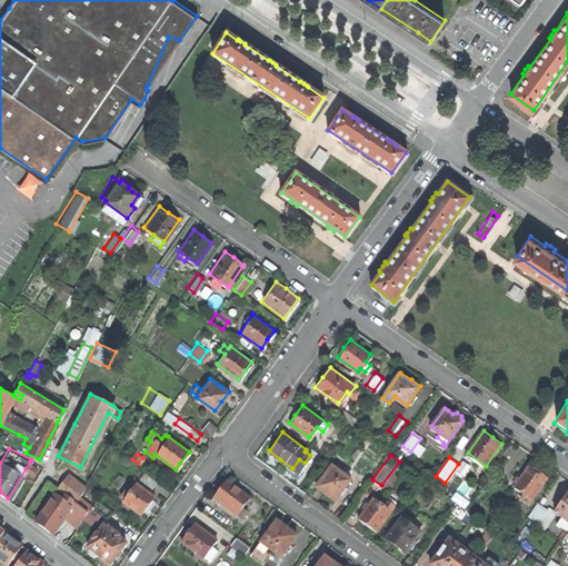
[(37,465),(30,462),(26,468),(32,473),(37,465)]
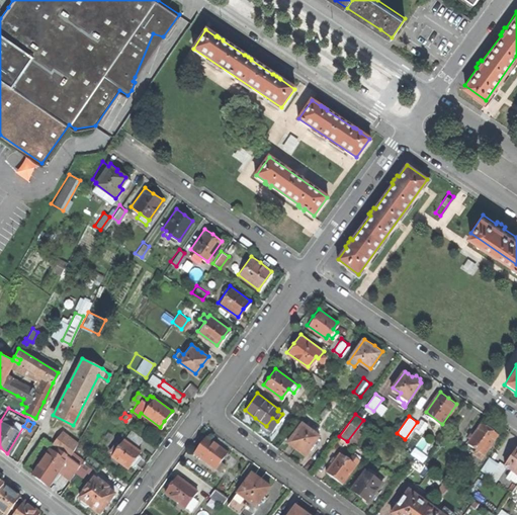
[(306,454),(320,435),(313,430),(315,426),(308,421),(305,424),(303,423),(288,441),(297,448),(306,454)]
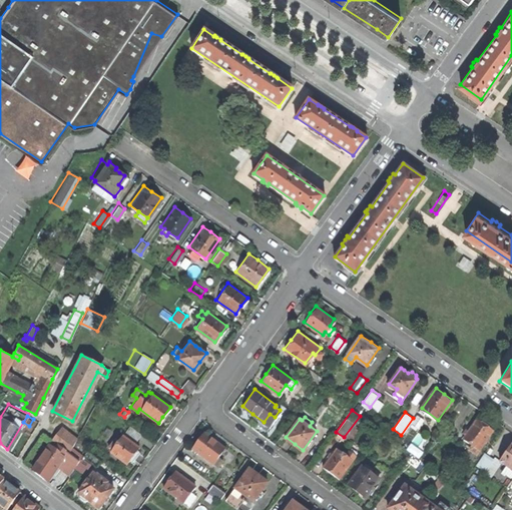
[(471,426),(468,424),(463,431),(466,433),(463,437),(473,444),(470,448),(477,453),(493,429),(483,422),(477,418),(471,426)]
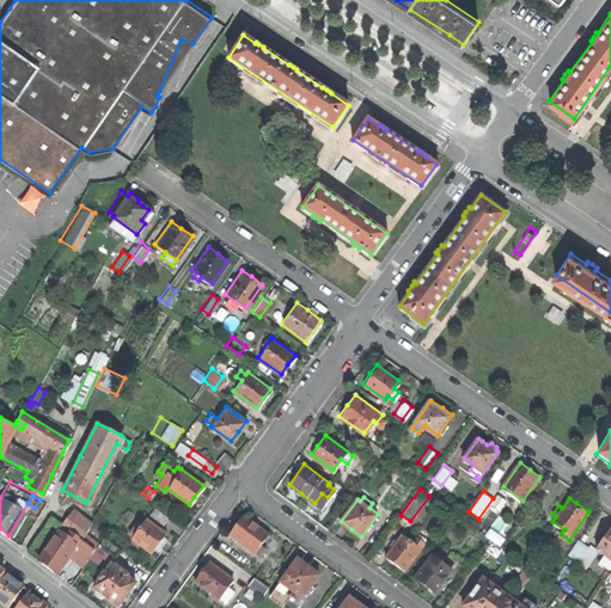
[(148,513),(162,522),(167,515),(153,505),(148,513)]
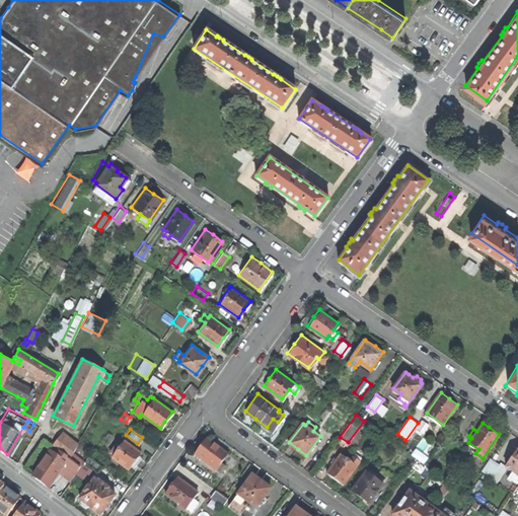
[(31,435),(27,432),(23,438),(28,441),(31,435)]
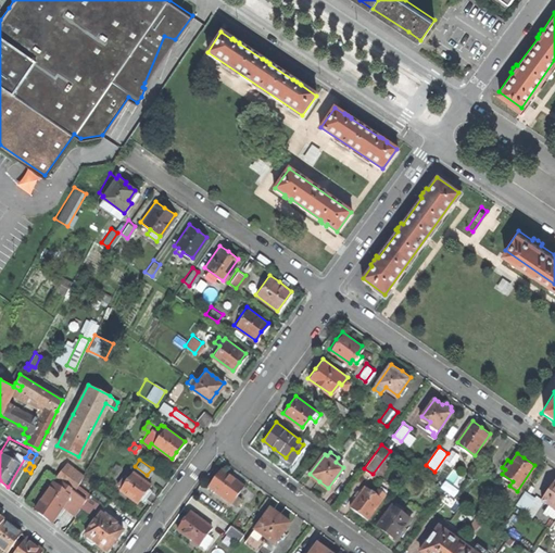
[(57,476),(62,480),(85,498),(87,493),(88,492),(76,482),(80,474),(67,463),(57,476)]
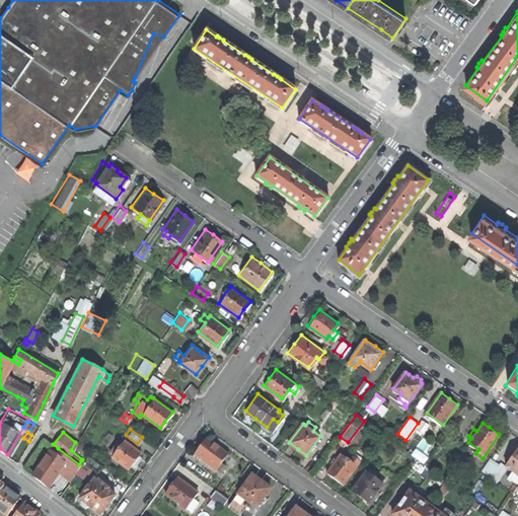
[(227,451),(205,435),(200,443),(193,451),(219,470),(224,463),(220,460),(227,451)]
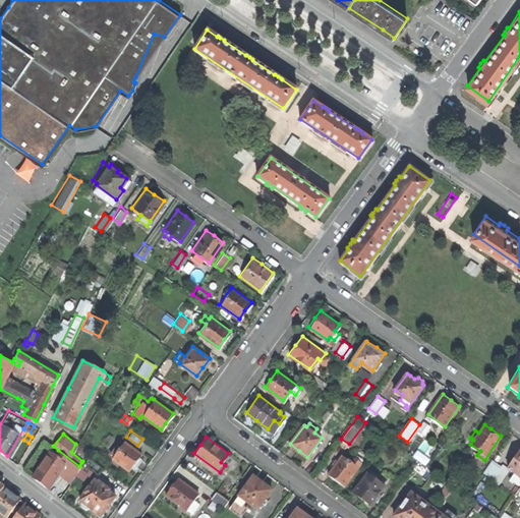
[(127,469),(130,466),(132,468),(136,463),(140,458),(137,456),(139,453),(123,441),(117,449),(114,447),(109,453),(112,455),(111,457),(127,469)]
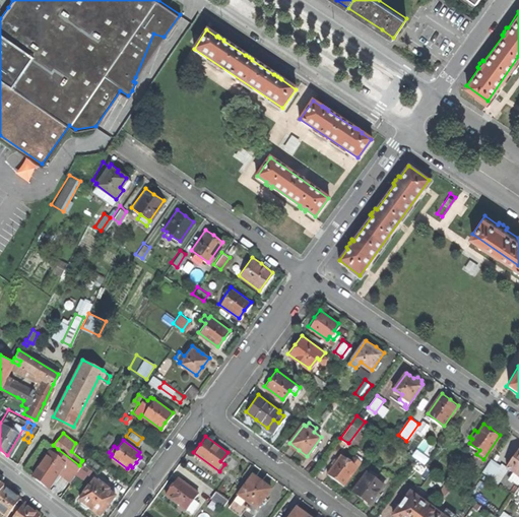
[(335,477),(344,485),(359,465),(358,465),(367,452),(358,445),(348,458),(341,453),(339,457),(337,455),(330,464),(332,466),(328,472),(335,477)]
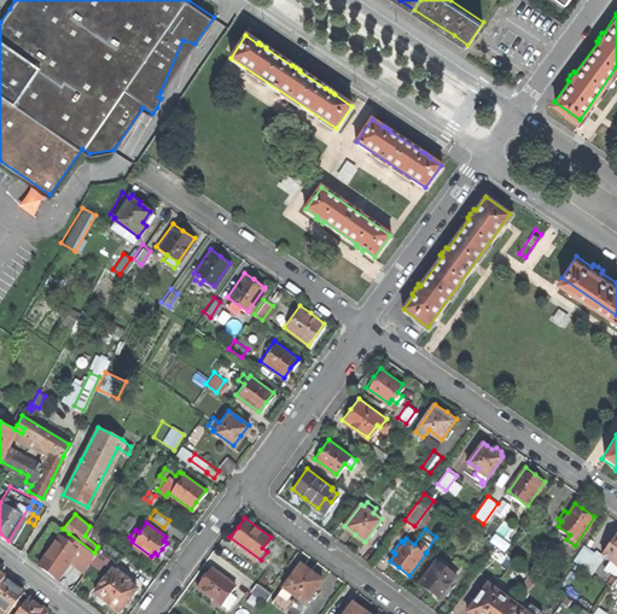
[(50,547),(46,544),(44,548),(47,550),(39,563),(48,571),(56,577),(69,557),(74,551),(87,563),(94,553),(69,533),(65,538),(59,533),(50,547)]
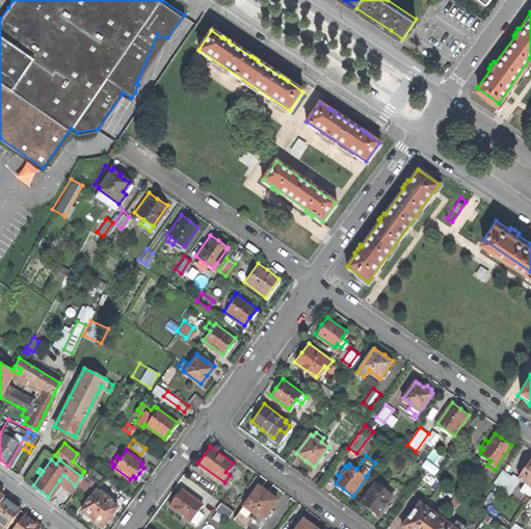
[(530,460),(520,477),(526,481),(522,487),(524,490),(525,487),(530,492),(530,460)]
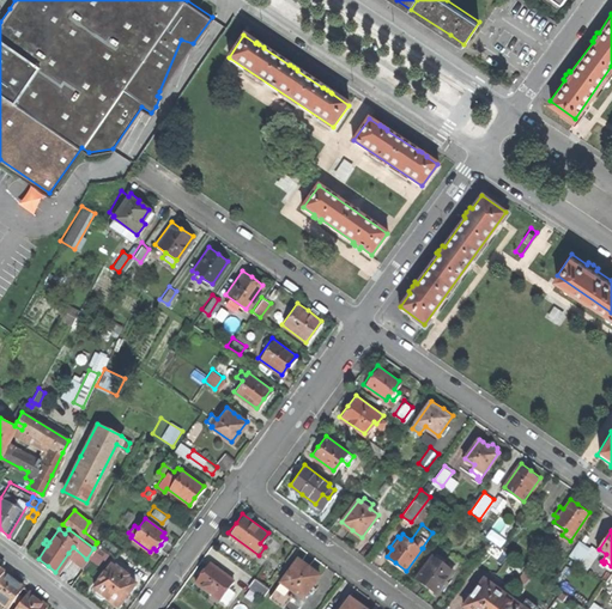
[(103,535),(97,542),(96,543),(115,556),(121,548),(103,535)]
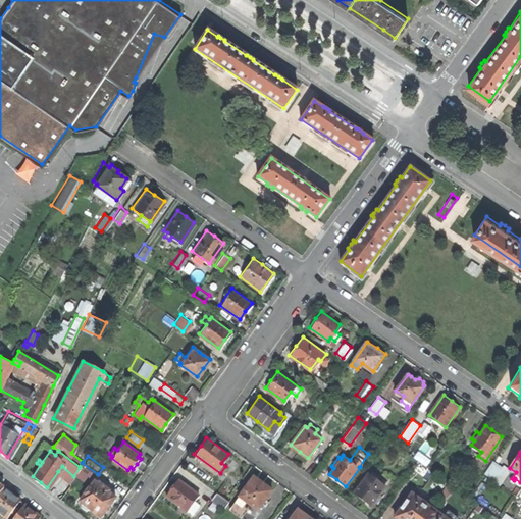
[(509,470),(497,461),(487,473),(500,482),(509,470)]
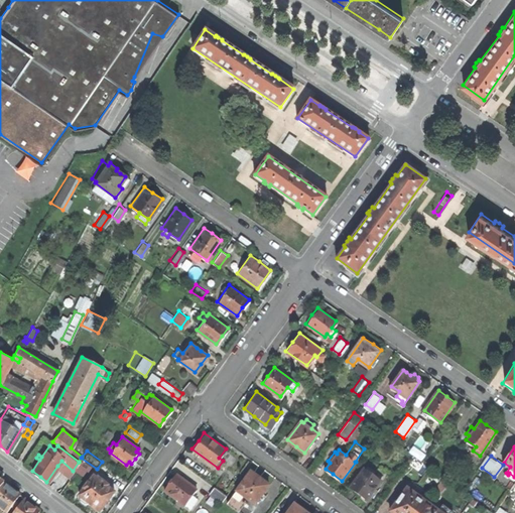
[(69,475),(73,471),(61,461),(57,466),(69,475)]
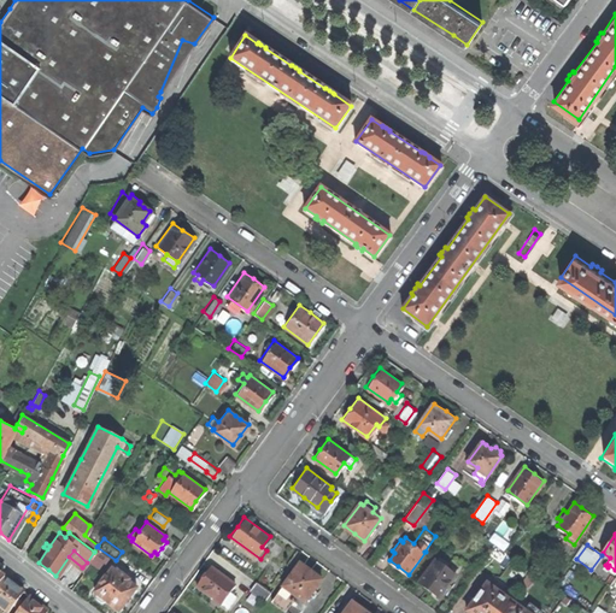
[(439,596),(456,573),(435,558),(418,582),(429,589),(439,596)]
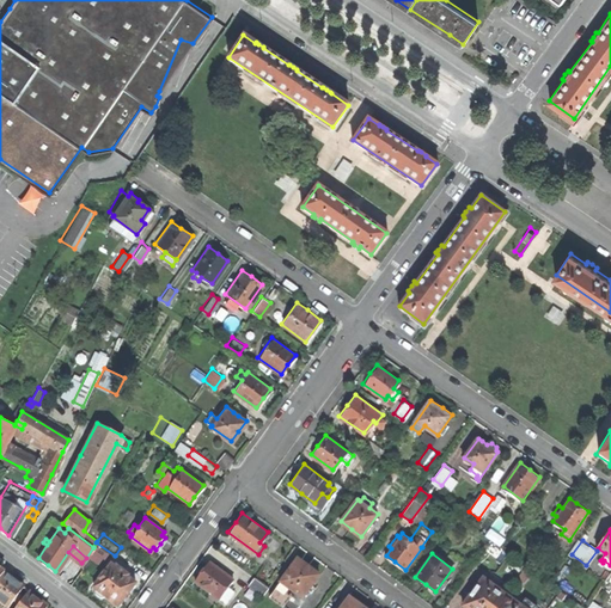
[(270,595),(281,605),(289,595),(286,591),(289,587),(303,596),(319,573),(310,566),(298,557),(270,595)]
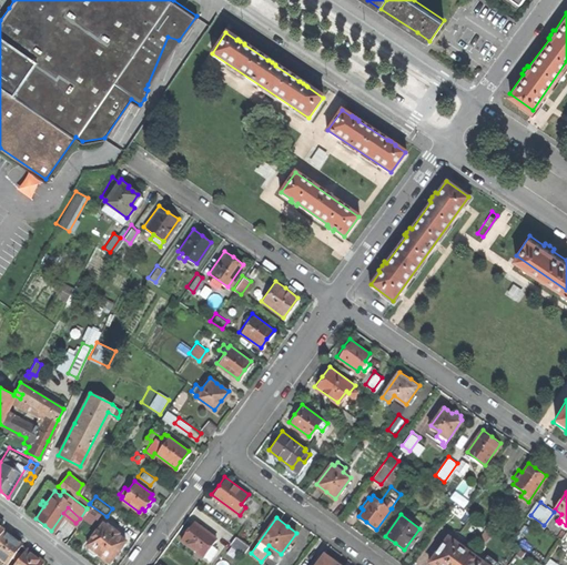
[(210,544),(215,537),(193,520),(186,530),(180,538),(202,555),(203,553),(208,555),(214,546),(210,544)]
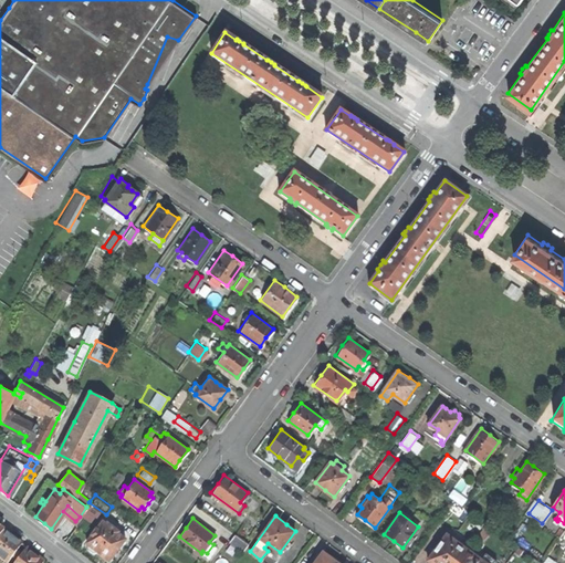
[(110,525),(102,520),(96,528),(95,527),(90,533),(91,534),(85,541),(86,543),(85,544),(86,546),(89,549),(92,551),(94,551),(95,550),(107,559),(124,537),(115,531),(116,529),(111,524),(110,525)]
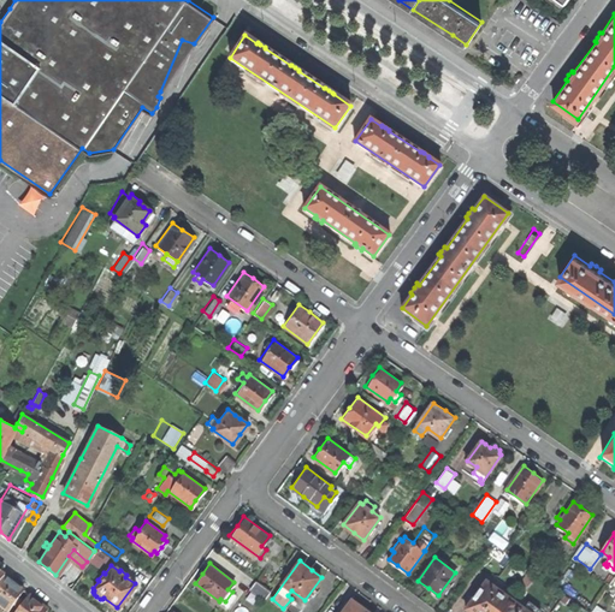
[(13,580),(4,572),(0,576),(0,604),(6,608),(23,588),(13,580)]
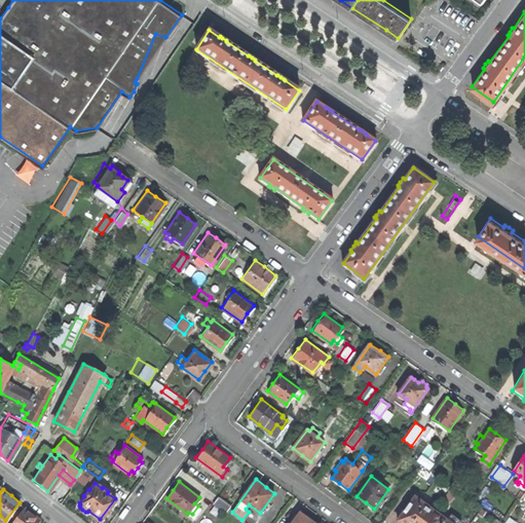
[(211,501),(224,511),(229,502),(217,494),(211,501)]
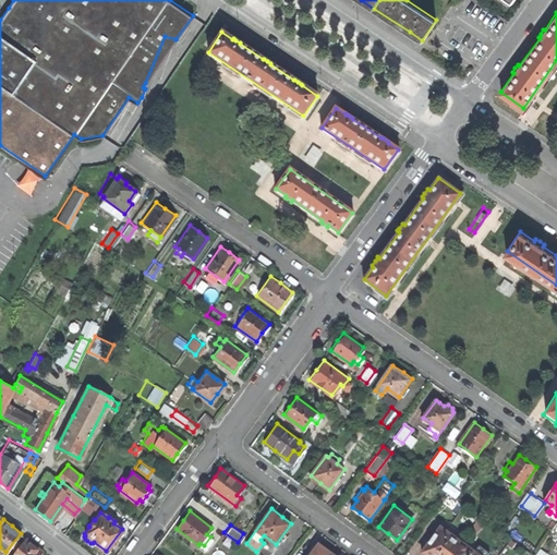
[(426,554),(449,554),(460,541),(440,527),(422,552),(426,554)]
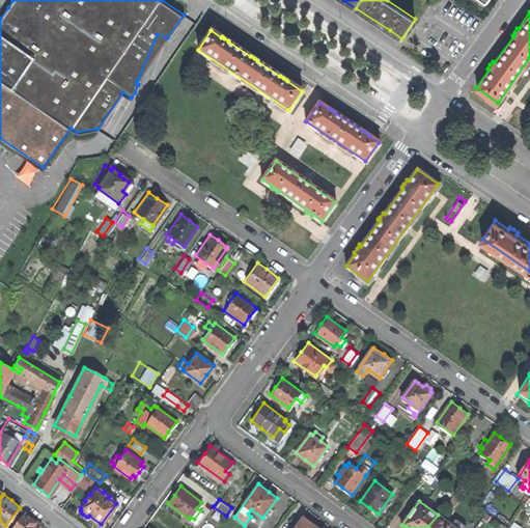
[(399,504),(388,522),(393,526),(405,508),(399,504)]
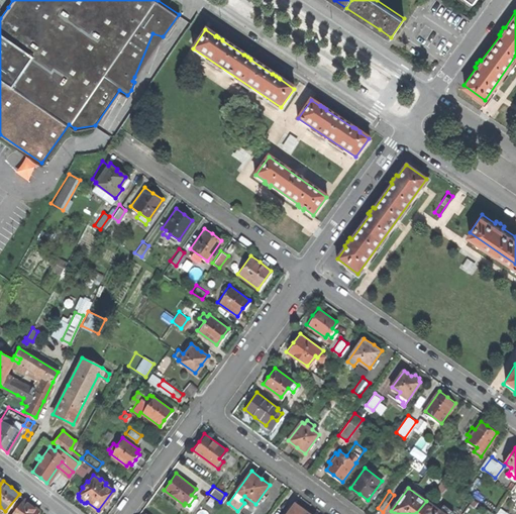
[(30,503),(23,497),(9,513),(35,513),(39,509),(30,503)]
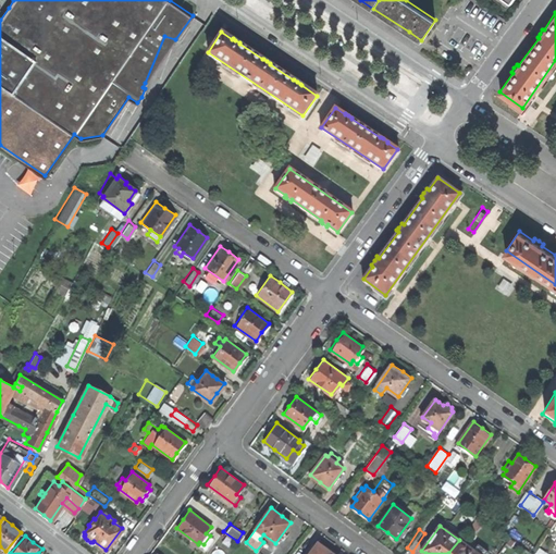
[(486,553),(489,552),(478,543),(473,550),(459,540),(448,553),(486,553)]
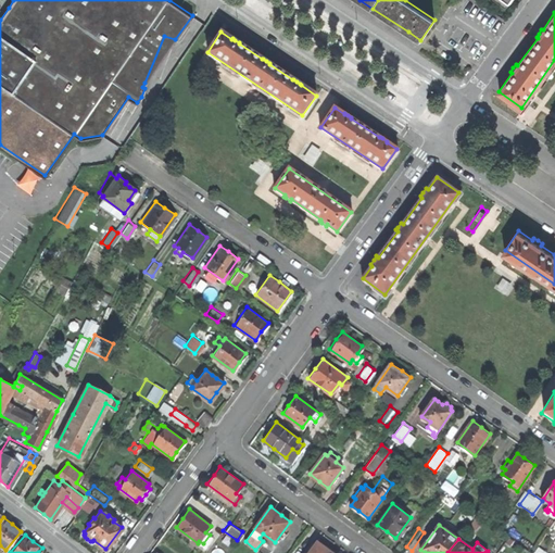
[(317,542),(308,552),(332,552),(325,548),(317,542)]
